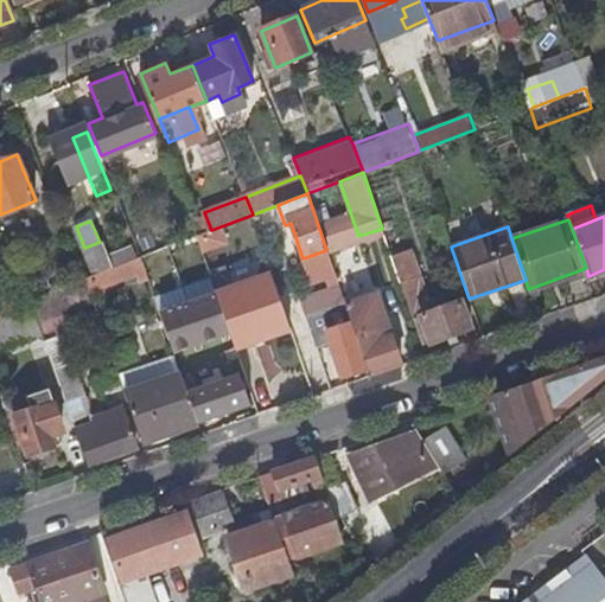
[(84,248),(94,275),(113,267),(107,253),(102,241),(100,242),(84,248)]
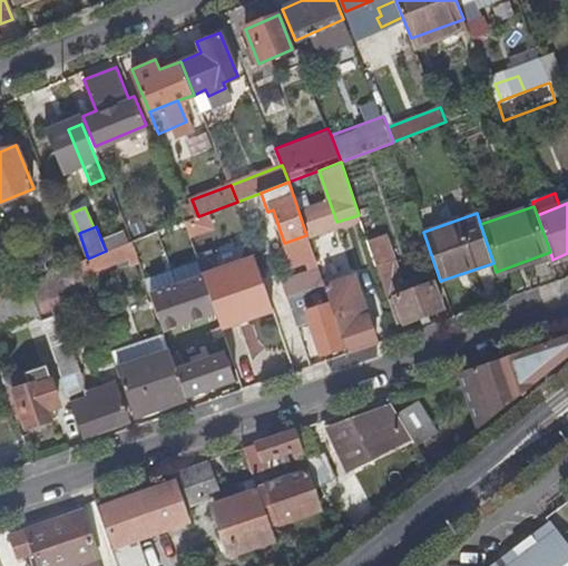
[(127,226),(100,237),(106,251),(133,241),(127,226)]
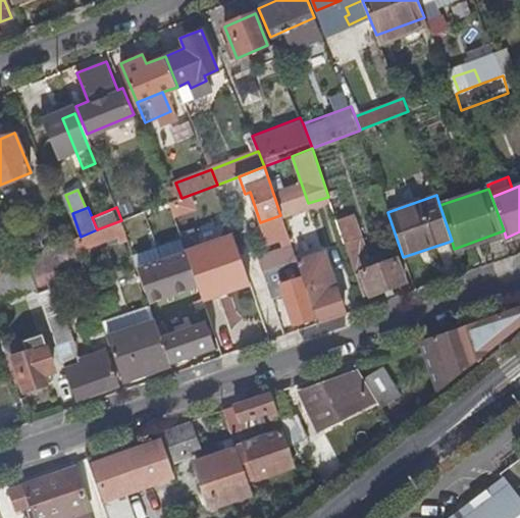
[(81,237),(73,239),(78,251),(125,232),(121,220),(97,229),(81,237)]
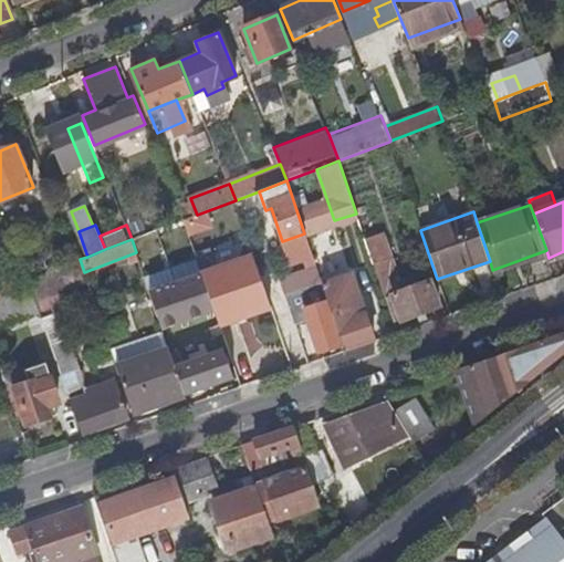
[(373,261),(393,319),(399,316),(400,320),(437,308),(428,281),(403,290),(395,271),(384,274),(378,259),(373,261)]
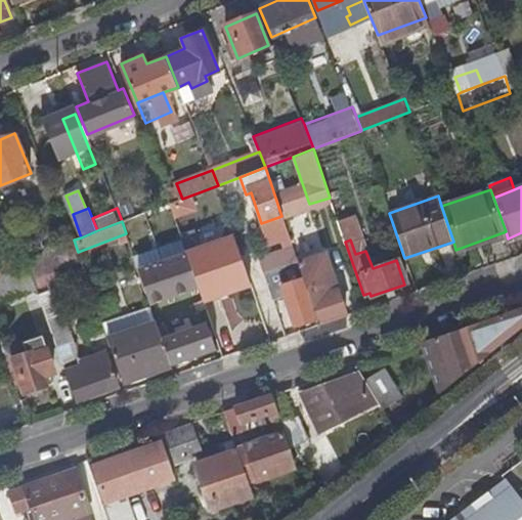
[(319,323),(346,314),(323,251),(297,260),(319,323)]
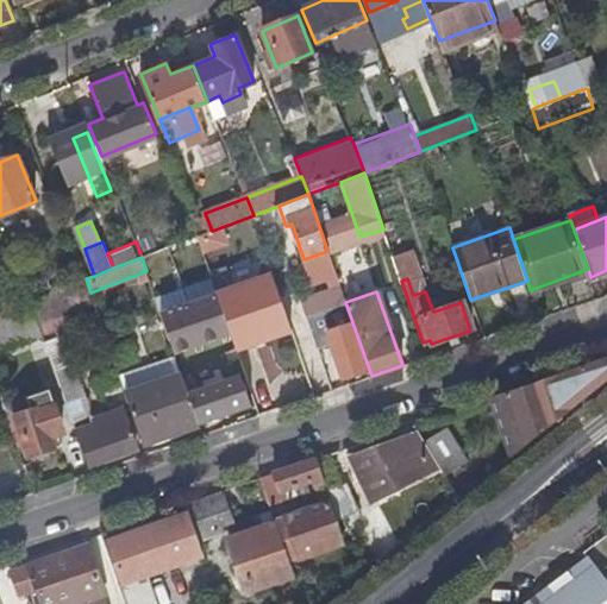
[(0,296),(0,310),(12,307),(7,294),(0,296)]
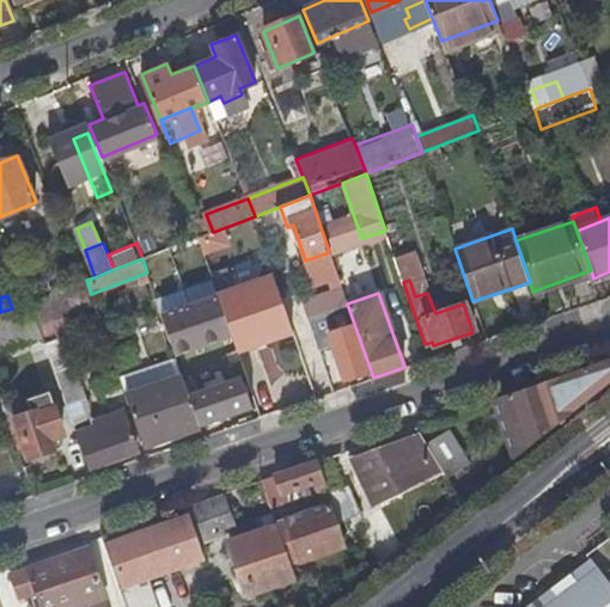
[(0,312),(0,350),(42,335),(30,301),(12,308),(0,312)]
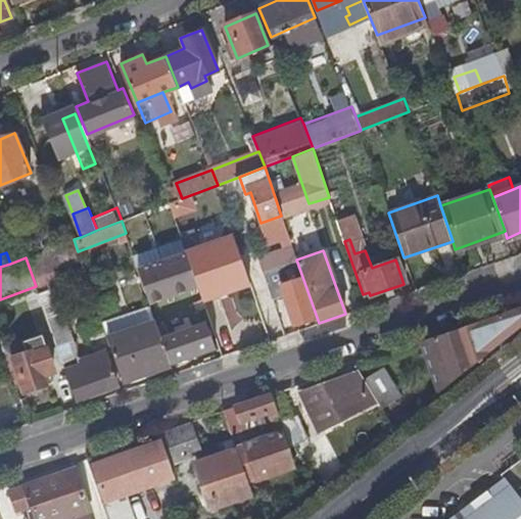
[(224,290),(214,261),(196,268),(206,297),(224,290)]
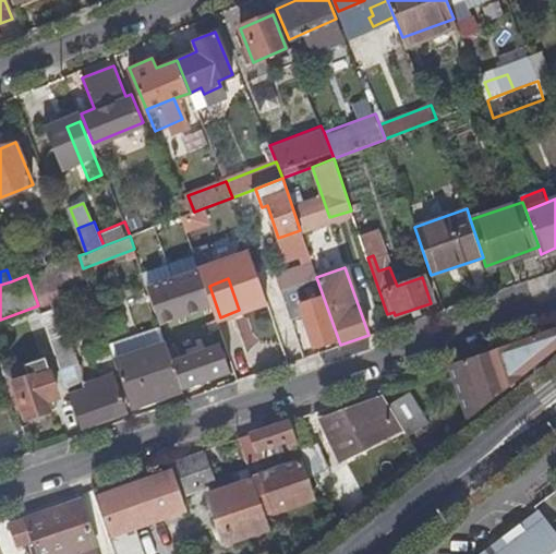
[(334,340),(318,301),(300,308),(314,347),(334,340)]
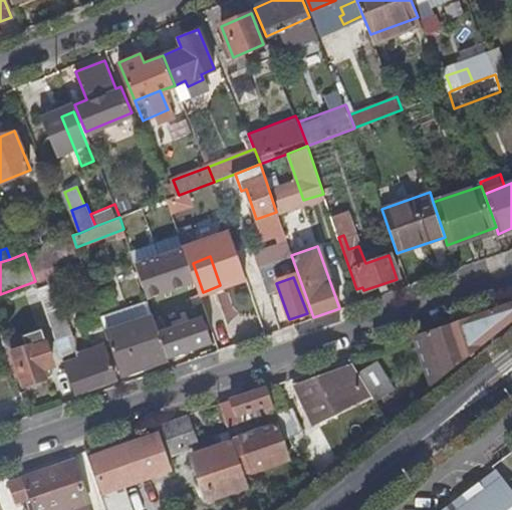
[(187,310),(203,304),(198,292),(182,298),(187,310)]
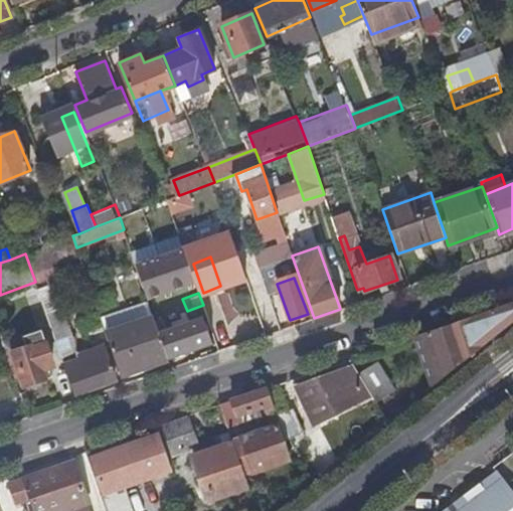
[(251,339),(266,334),(252,295),(216,308),(226,337),(248,329),(251,339)]
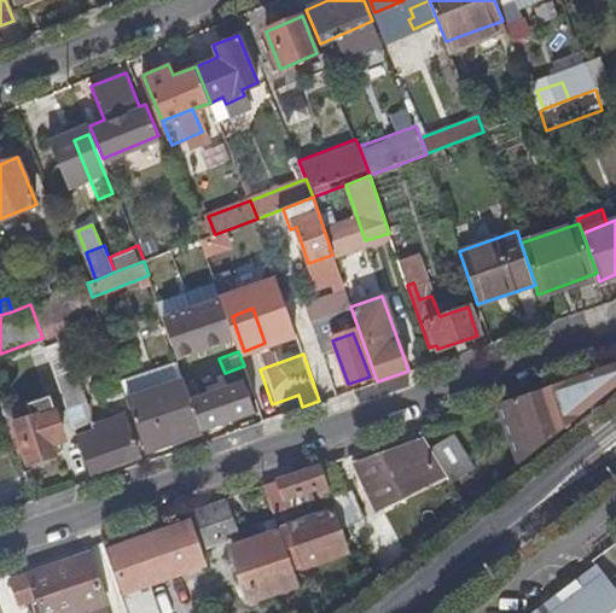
[(52,369),(75,436),(77,436),(91,472),(137,455),(129,432),(103,442),(98,428),(96,430),(70,362),(52,369)]
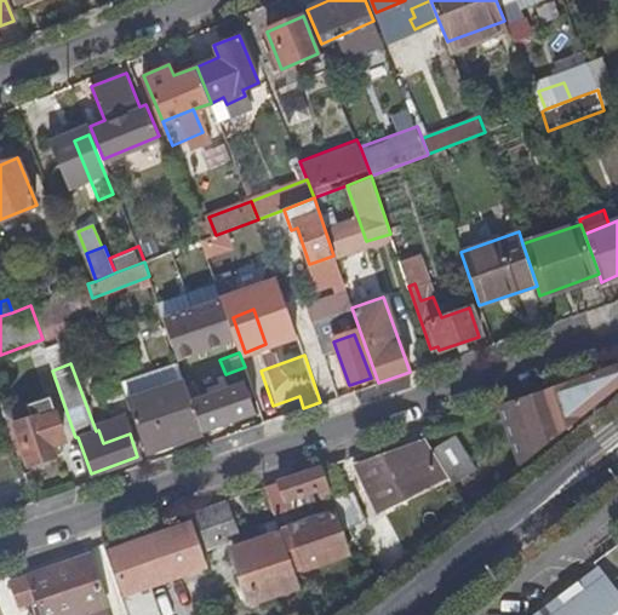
[(617,363),(518,398),(537,448),(617,384),(617,363)]
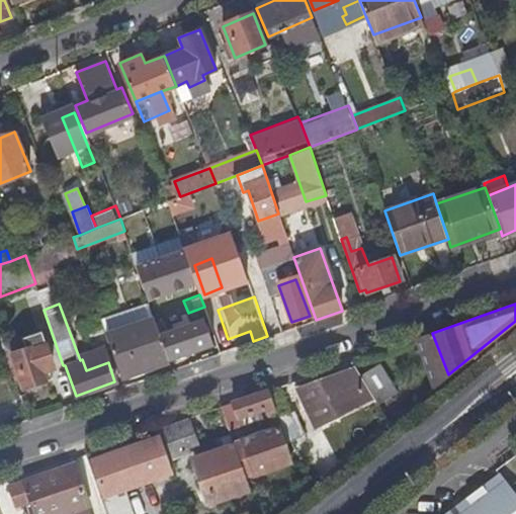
[(154,365),(157,374),(172,368),(169,359),(161,335),(154,317),(106,335),(120,376),(154,365)]
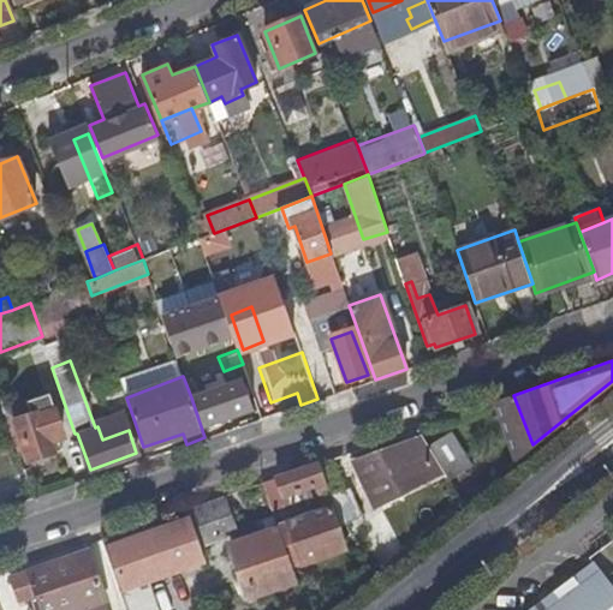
[(191,398),(201,426),(251,408),(242,378),(191,398)]
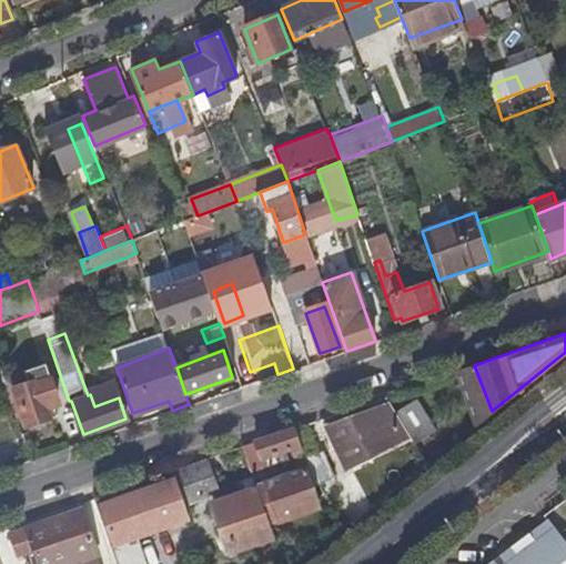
[(7,386),(16,412),(22,411),(28,425),(49,418),(46,405),(60,400),(47,362),(14,373),(17,382),(7,386)]
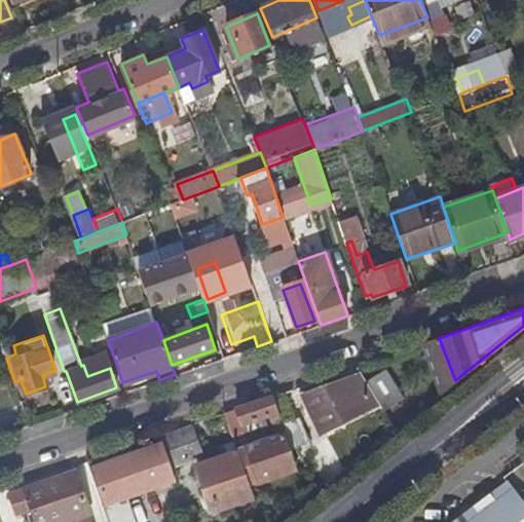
[(357,366),(345,370),(348,377),(307,395),(319,419),(336,412),(339,418),(377,398),(368,383),(357,366)]
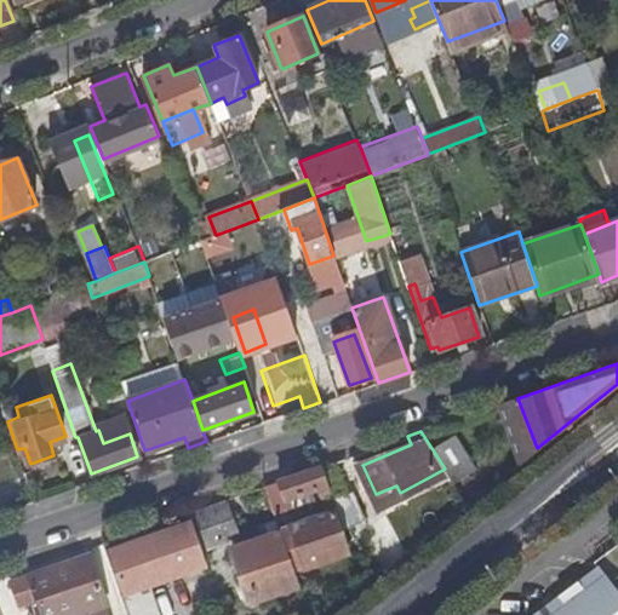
[(445,469),(455,484),(479,466),(458,436),(434,452),(445,469)]
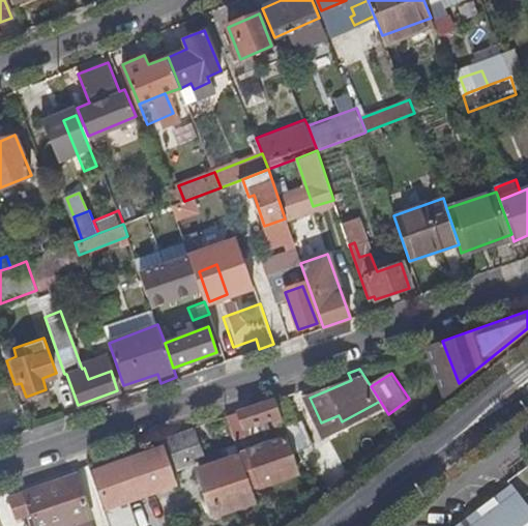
[(275,398),(239,411),(244,428),(248,426),(252,435),(262,431),(259,422),(272,417),(274,422),(283,419),(275,398)]
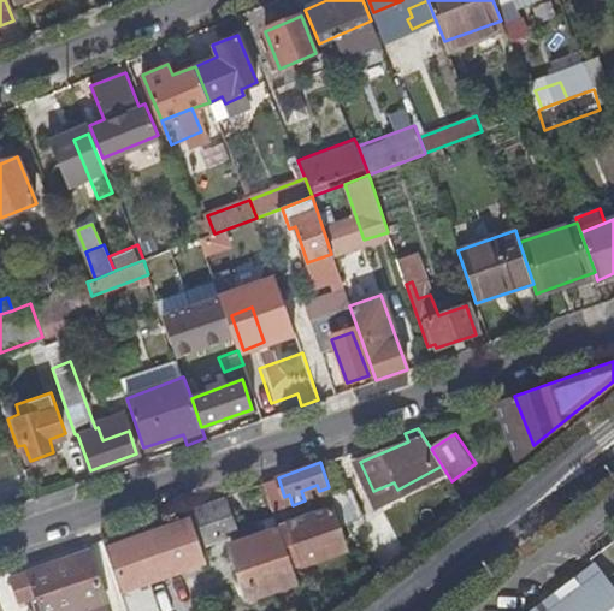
[(331,491),(342,521),(361,516),(350,485),(331,491)]
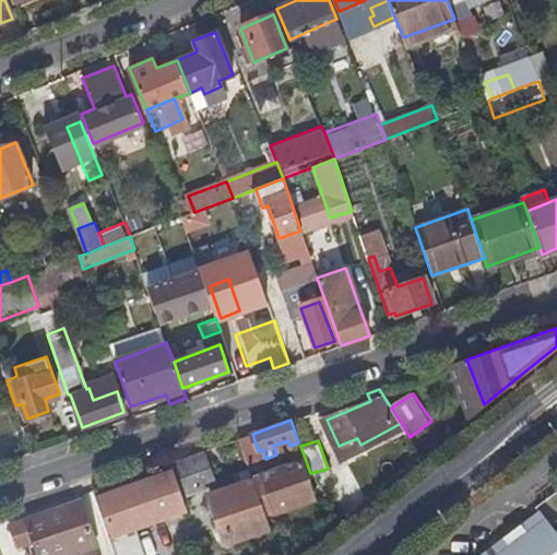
[(182,495),(214,484),(203,452),(174,463),(176,472),(103,497),(115,533),(137,526),(187,509),(182,495)]
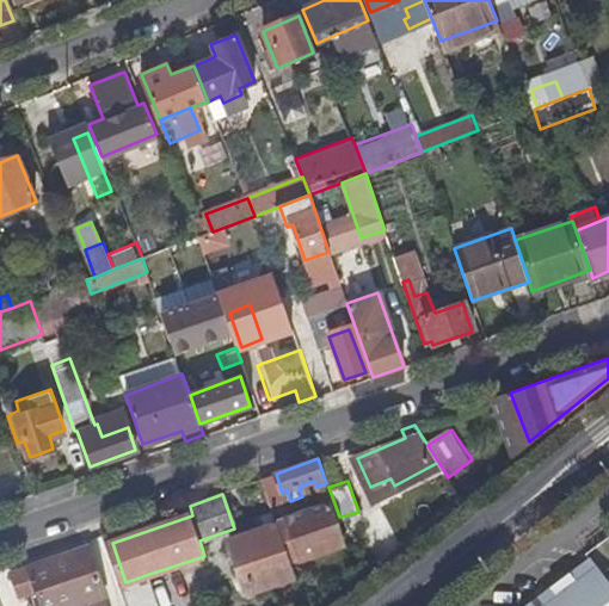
[(343,543),(327,502),(288,517),(302,557),(343,543)]
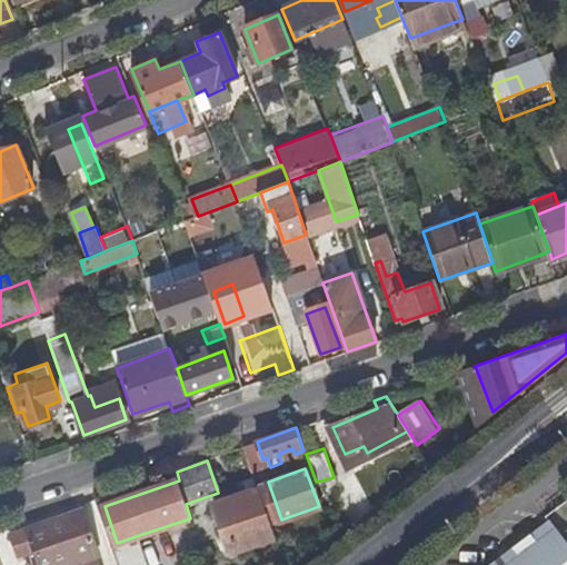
[(272,533),(269,523),(254,475),(226,486),(227,493),(219,496),(221,502),(215,505),(230,548),(272,533)]
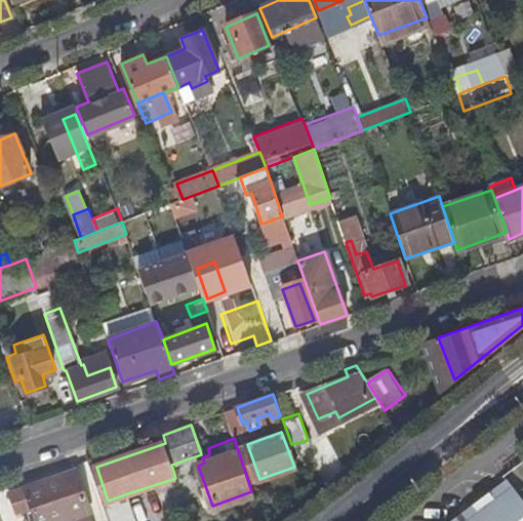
[(61,520),(89,511),(75,469),(8,493),(16,514),(32,509),(36,520),(61,520)]
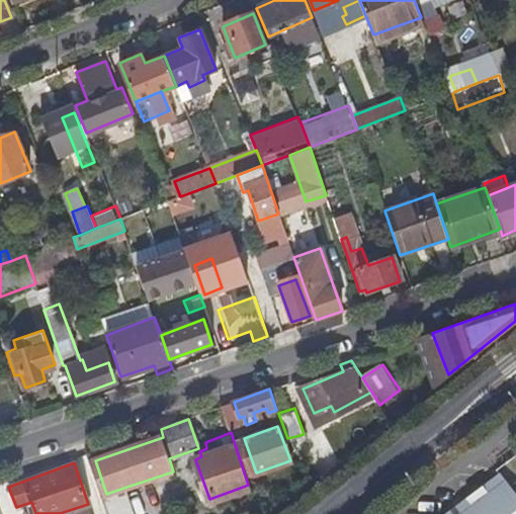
[(515,488),(508,478),(459,513),(515,513),(515,488)]
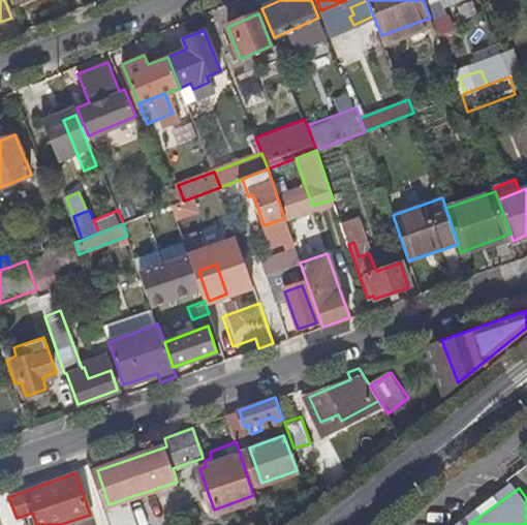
[(138,524),(129,497),(109,504),(116,524),(138,524)]
